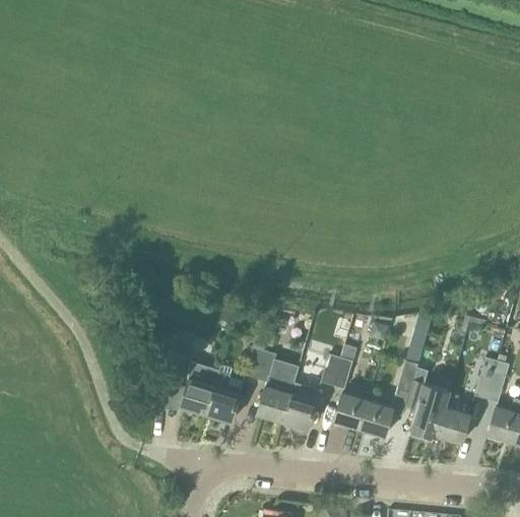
[(418,316),(395,391),(408,395),(408,396),(409,397),(418,367),(417,367),(431,320),(418,316)]
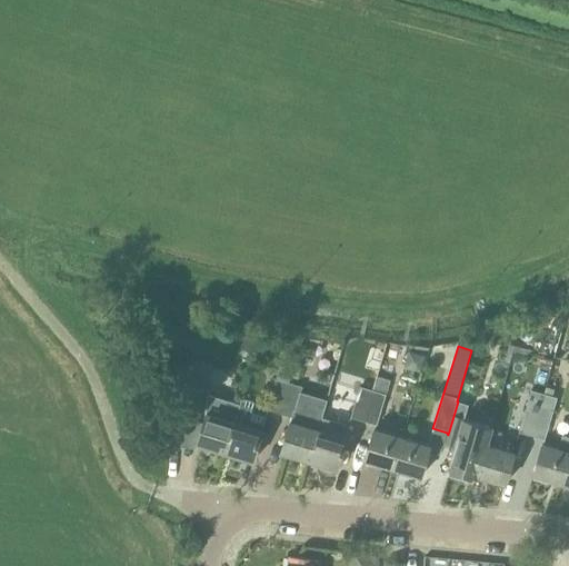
[(267,414),(280,418),(290,387),(293,374),(281,369),(277,383),(276,383),(267,414)]
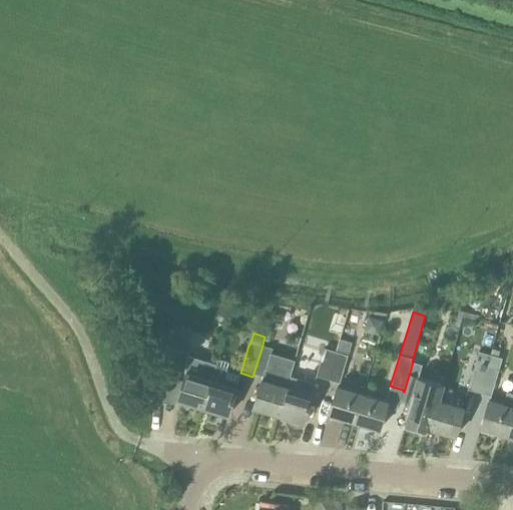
[(156,353),(153,381),(155,381),(167,382),(167,383),(183,384),(177,403),(203,411),(216,368),(188,359),(188,356),(189,356),(190,340),(171,338),(170,354),(156,353)]
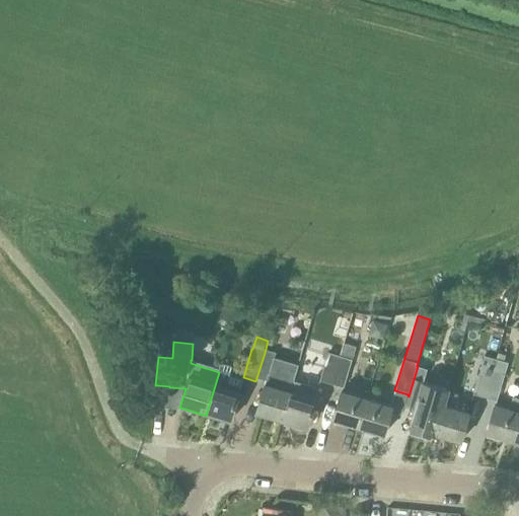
[(255,381),(266,384),(267,384),(269,375),(275,356),(265,353),(255,381)]
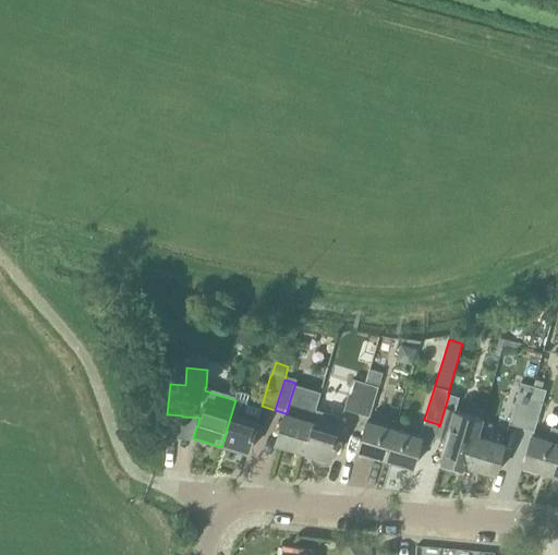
[(366,386),(353,382),(343,412),(356,417),(366,386)]
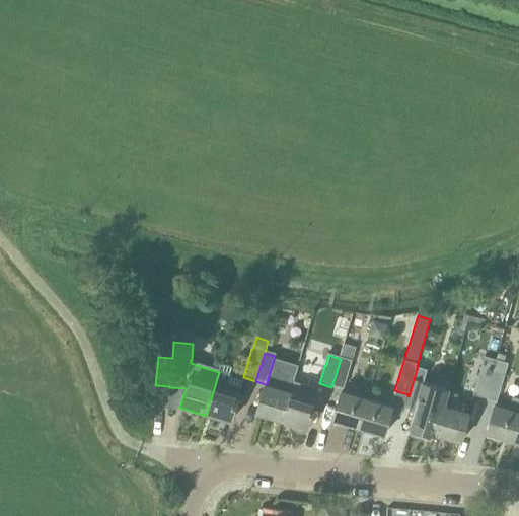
[(341,359),(331,387),(342,391),(352,362),(341,359)]
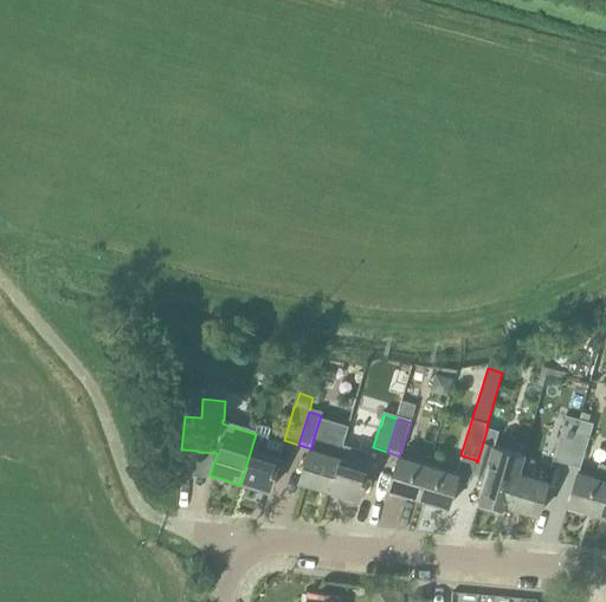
[(581,424),(566,419),(553,463),(567,467),(581,424)]
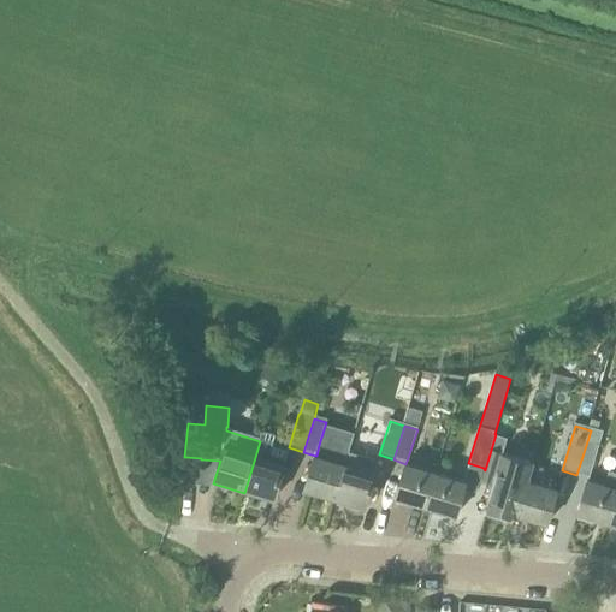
[(603,433),(591,431),(576,475),(590,479),(603,433)]
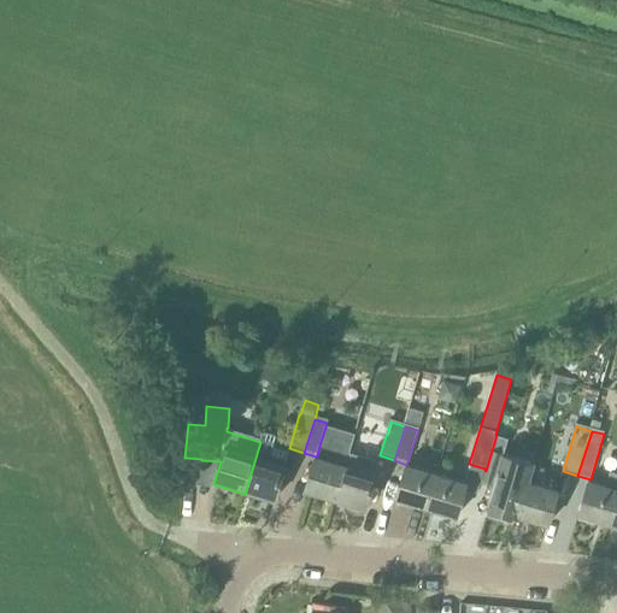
[(260,442),(245,494),(276,502),(286,469),(289,455),(272,449),(276,438),(263,434),(260,442)]
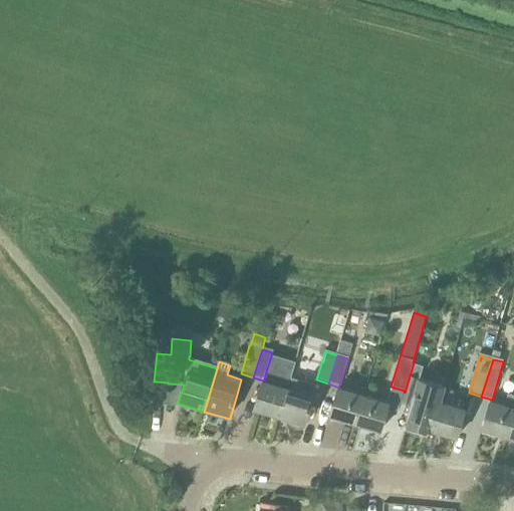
[(424,365),(414,362),(405,393),(401,404),(412,407),(419,381),(423,370),(424,365)]
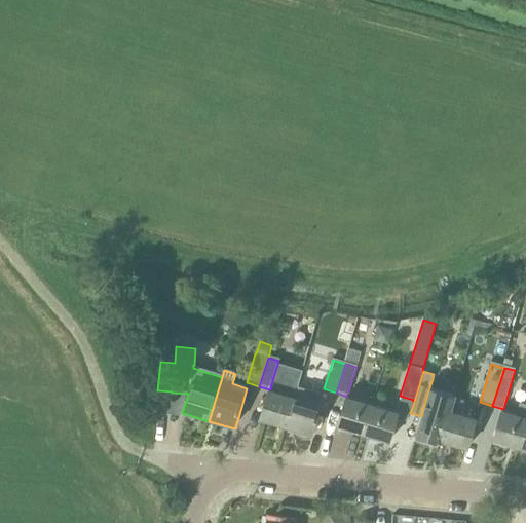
[(260,420),(287,428),(298,388),(272,380),(270,389),(269,389),(260,420)]
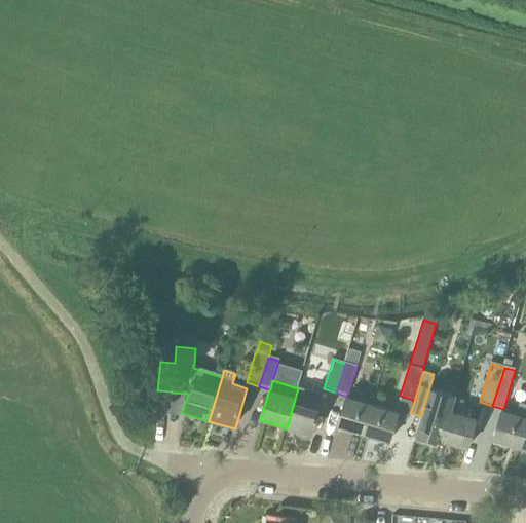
[(320,408),(324,396),(298,388),(287,428),(312,437),(322,408),(320,408)]
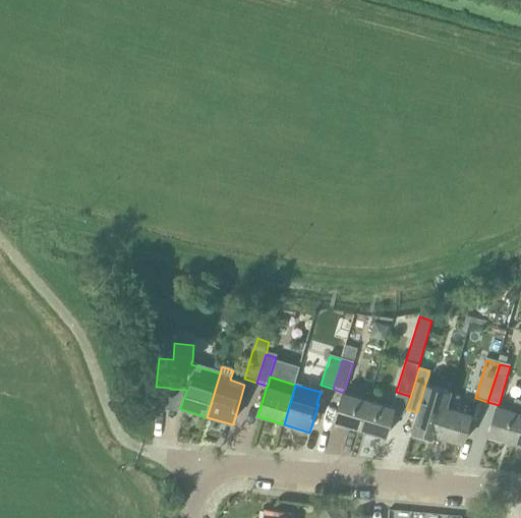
[(413,430),(411,436),(424,440),(426,435),(437,439),(445,410),(450,394),(424,387),(417,412),(412,430),(413,430)]
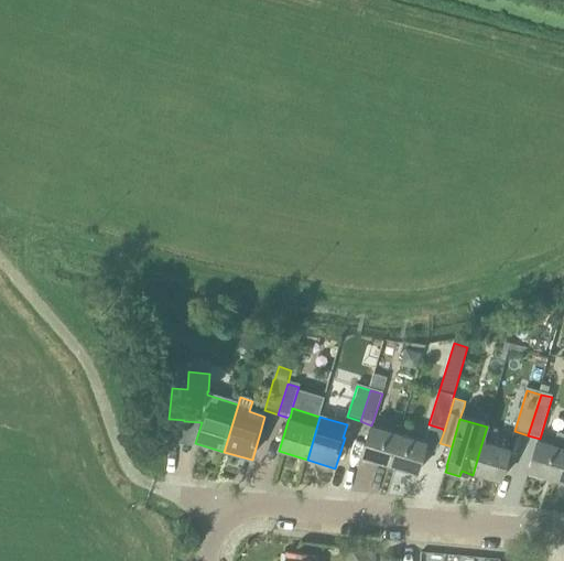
[(389,467),(399,437),(371,428),(361,459),(389,467)]
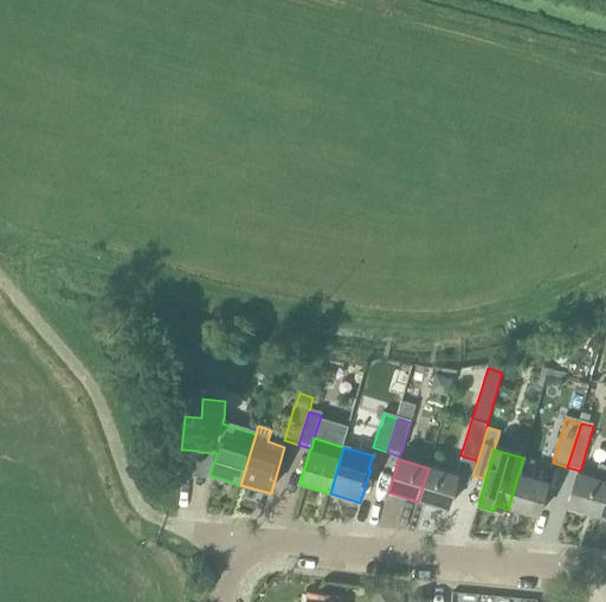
[(598,517),(605,490),(605,467),(599,465),(595,480),(579,474),(568,507),(598,517)]
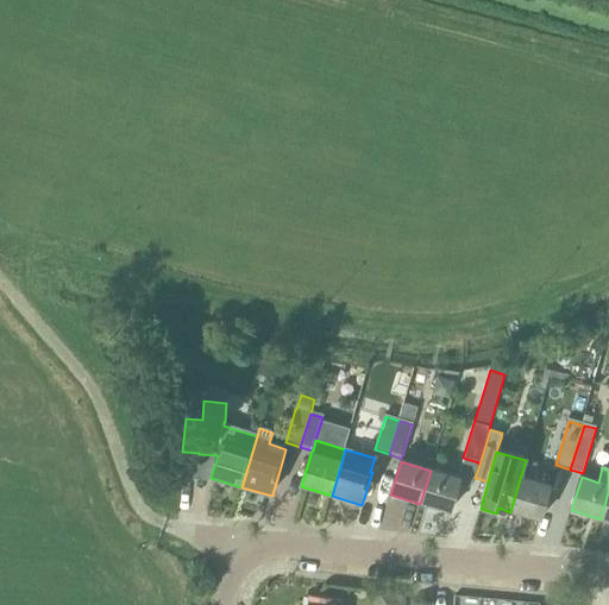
[(451,514),(462,480),(431,471),(420,504),(451,514)]
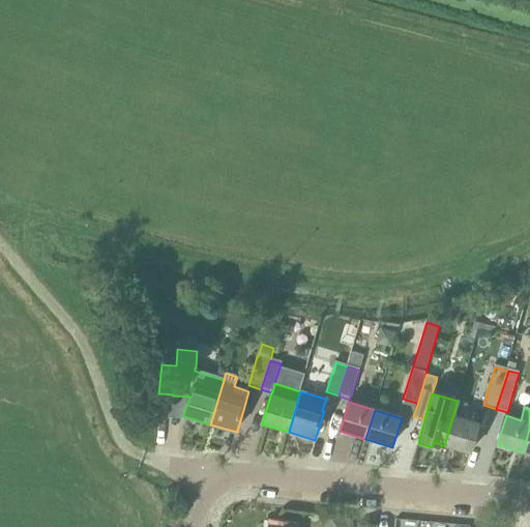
[(452,417),(444,446),(471,455),(479,426),(452,417)]
